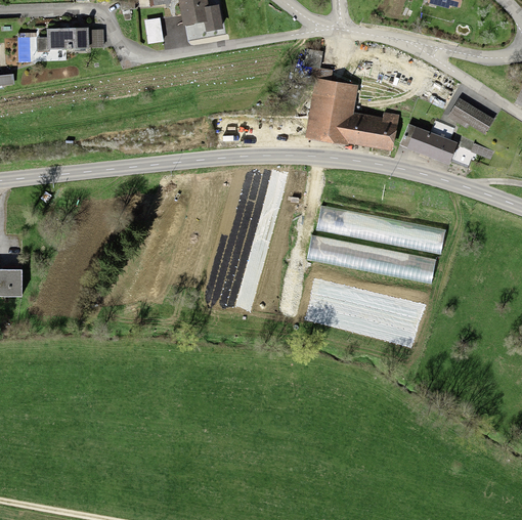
[(179,0),(183,26),(208,22),(206,7),(205,0),(179,0)]
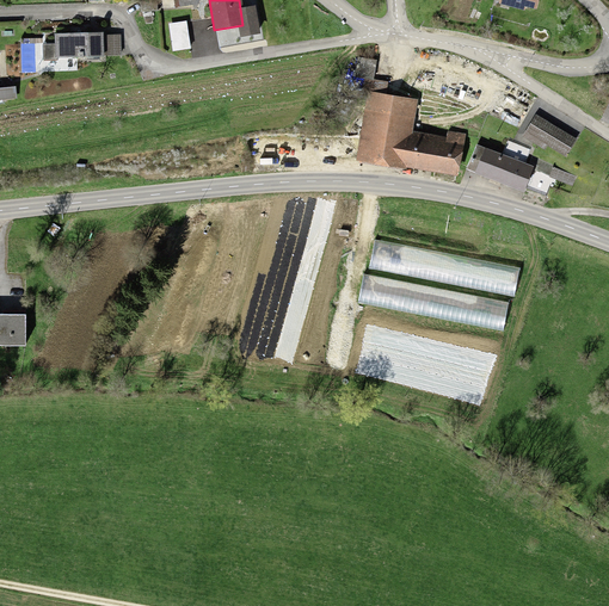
[(500,0),(500,4),(522,10),(523,4),(535,6),(536,0),(500,0)]
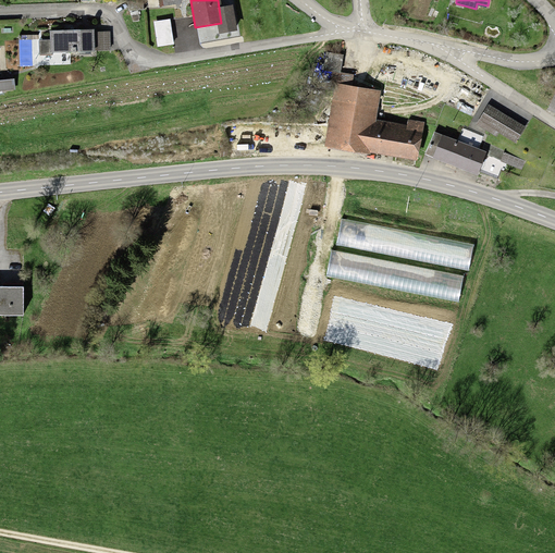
[(233,5),(219,8),(221,23),(223,31),(236,28),(233,5)]
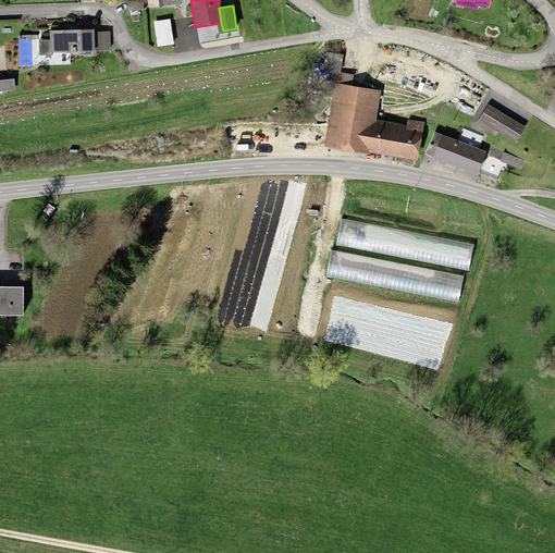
[(94,29),(49,31),(49,39),(49,51),(59,51),(94,50),(94,47),(94,32),(94,29)]
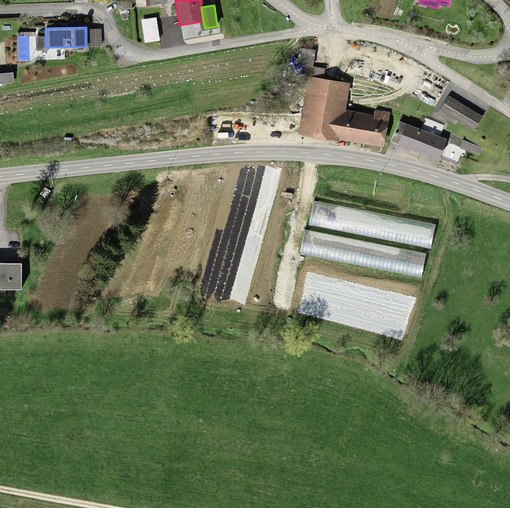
[(100,29),(86,29),(86,43),(100,43),(100,29)]
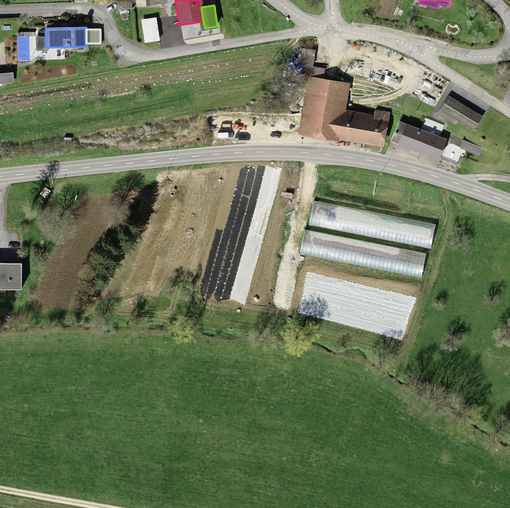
[(45,47),(45,36),(36,36),(36,56),(54,56),(54,47),(45,47)]
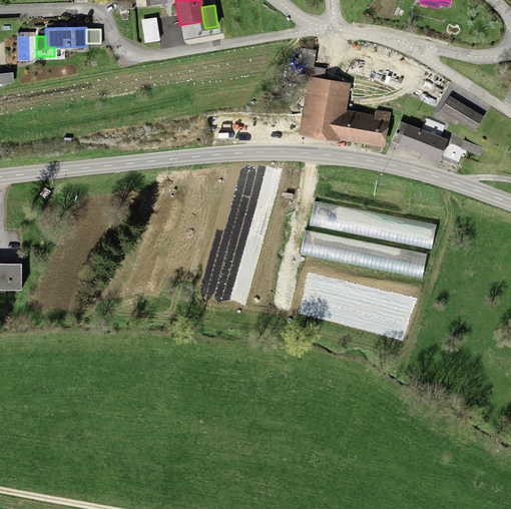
[(309,77),(300,132),(384,145),(389,112),(376,110),(375,114),(346,110),(350,84),(309,77)]
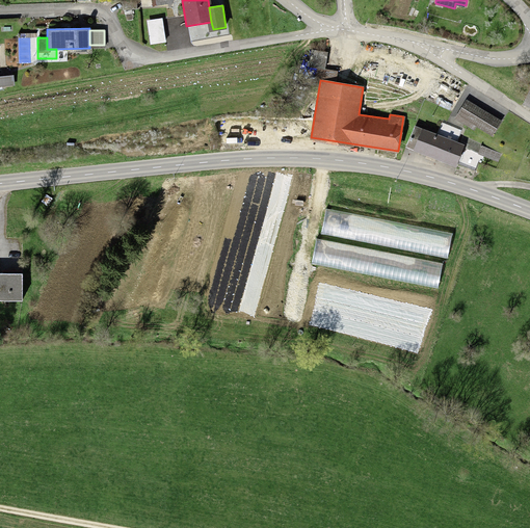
[(501,119),(467,99),(456,116),(470,125),(472,121),(493,132),(501,119)]
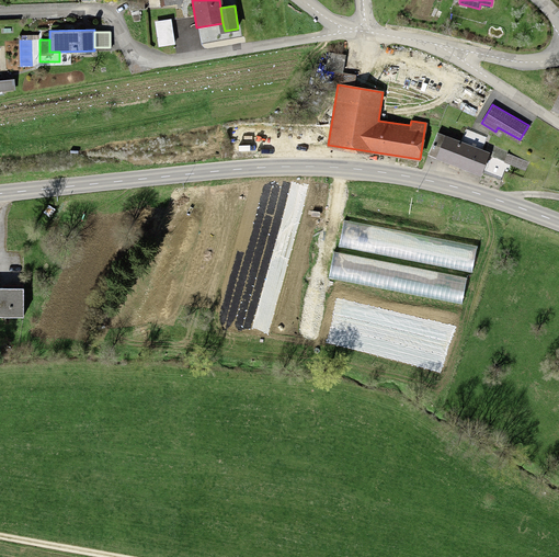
[(489,154),(437,133),(430,154),(480,174),(489,154)]
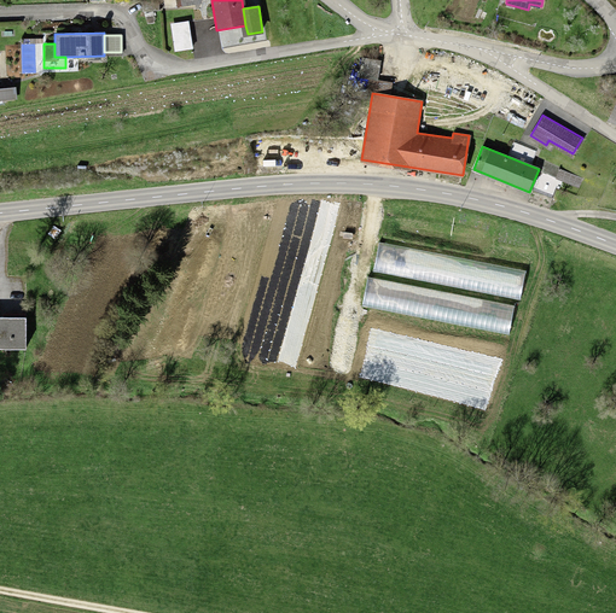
[(581,177),(559,168),(557,175),(577,185),(581,177)]
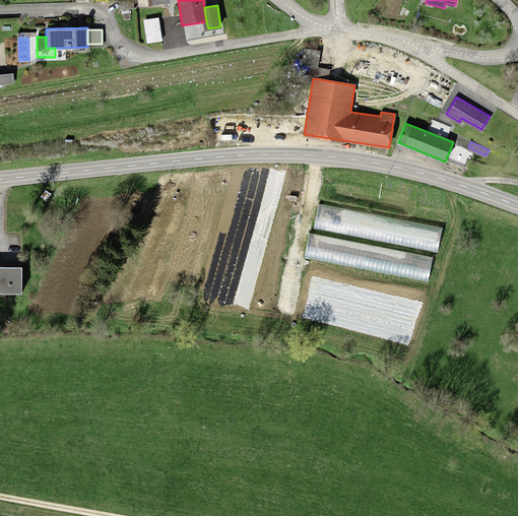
[(20,267),(0,267),(0,291),(20,292),(20,267)]
